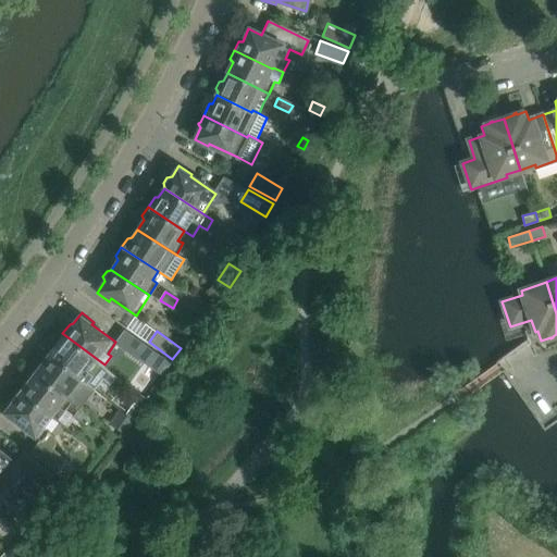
[(57,346),(50,354),(87,381),(86,382),(95,388),(102,379),(109,384),(116,373),(104,364),(62,333),(56,342),(57,346)]
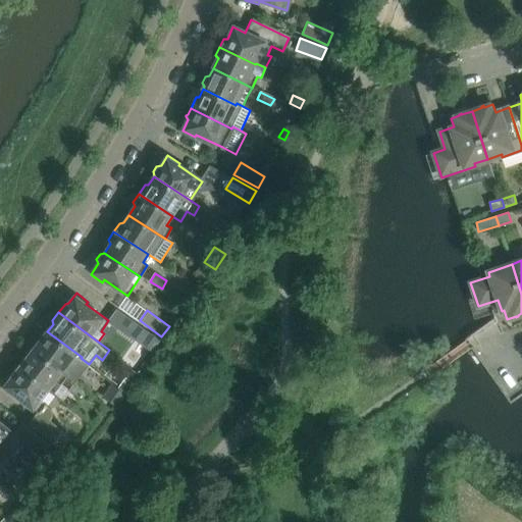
[(137,323),(137,324),(129,334),(152,350),(159,340),(137,323)]
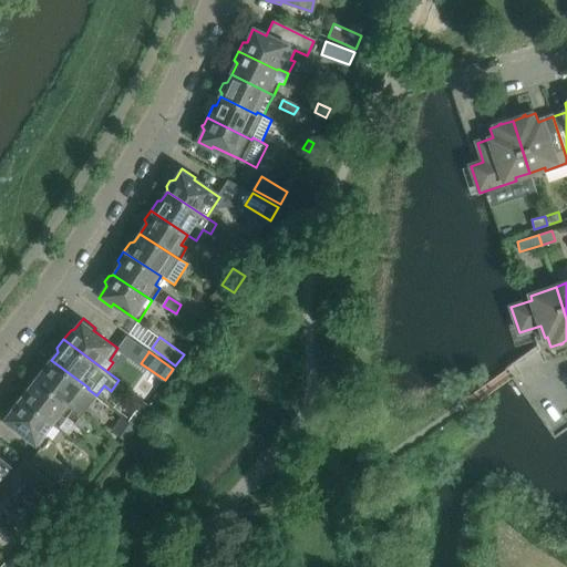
[(89,388),(51,360),(50,362),(48,360),(40,370),(42,371),(37,379),(74,406),(73,409),(81,414),(96,395),(88,389),(89,388)]
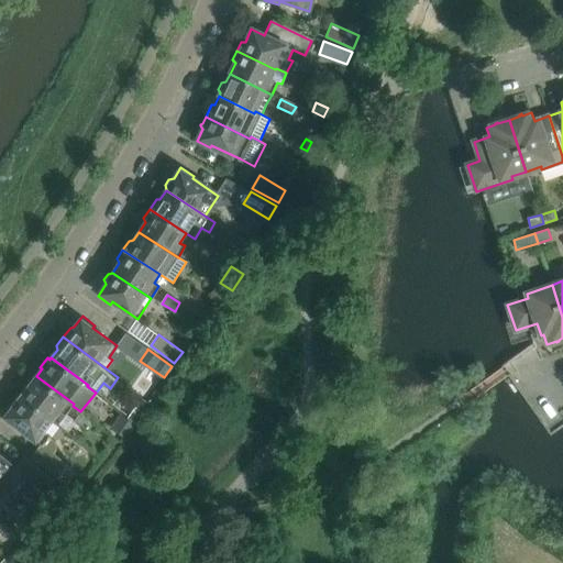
[(74,404),(36,376),(29,385),(25,386),(19,395),(53,420),(59,411),(65,415),(73,406),(74,404)]
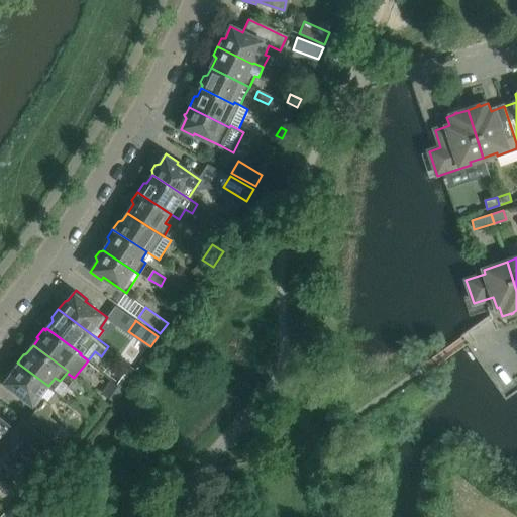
[(48,386),(17,363),(12,369),(11,374),(3,385),(1,387),(9,393),(11,391),(33,406),(34,405),(38,408),(28,420),(54,439),(64,427),(49,416),(53,413),(52,405),(40,397),(48,386)]
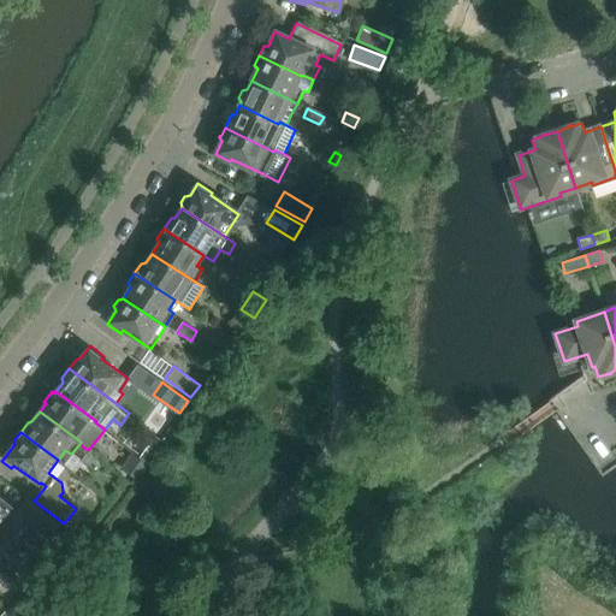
[(149,446),(142,456),(149,462),(157,452),(149,446)]
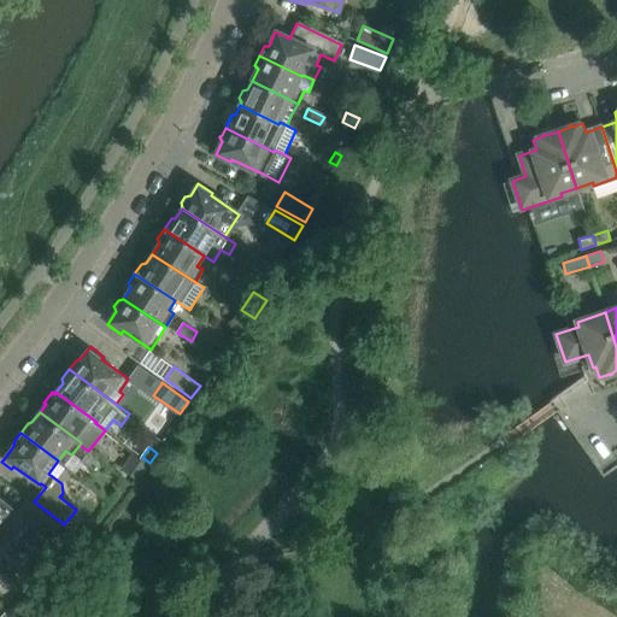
[(103,462),(88,451),(83,460),(97,470),(103,462)]
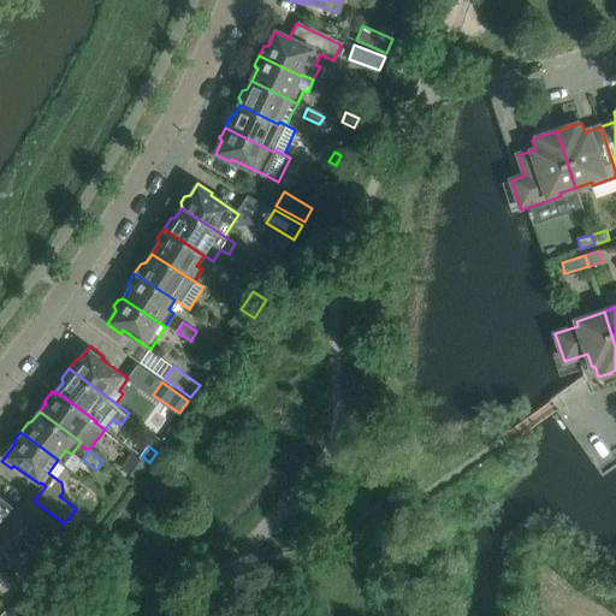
[(0,532),(5,537),(18,549),(34,529),(45,539),(57,523),(29,502),(19,514),(0,498),(0,532)]
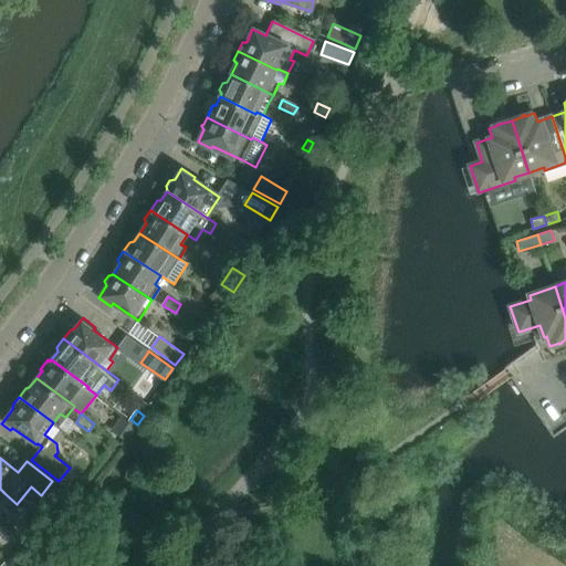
[(30,526),(42,536),(50,528),(37,519),(30,526)]
